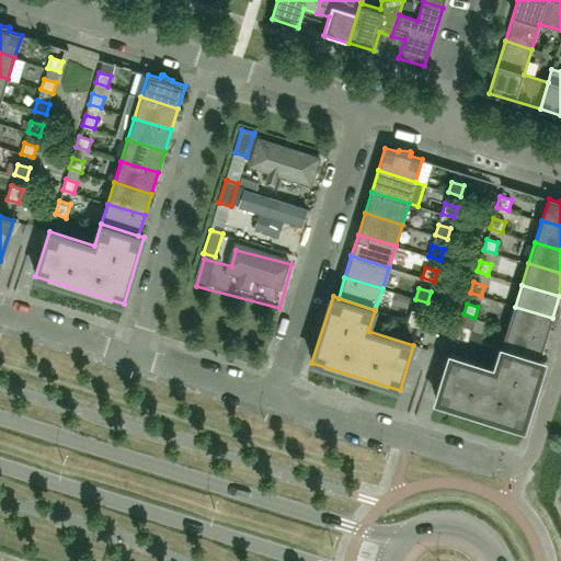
[(546,339),(552,318),(515,307),(508,328),(546,339)]
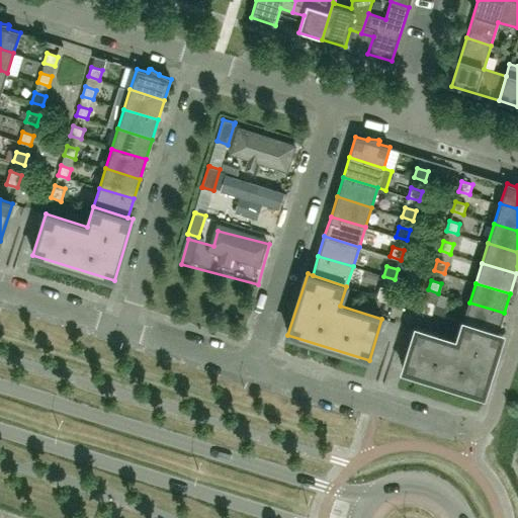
[(386,303),(391,289),(380,286),(376,298),(386,303)]
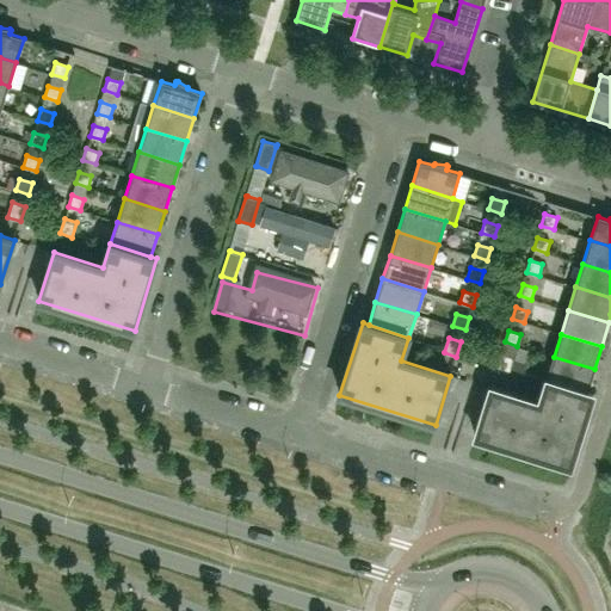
[(508,372),(513,358),(501,353),(497,369),(508,372)]
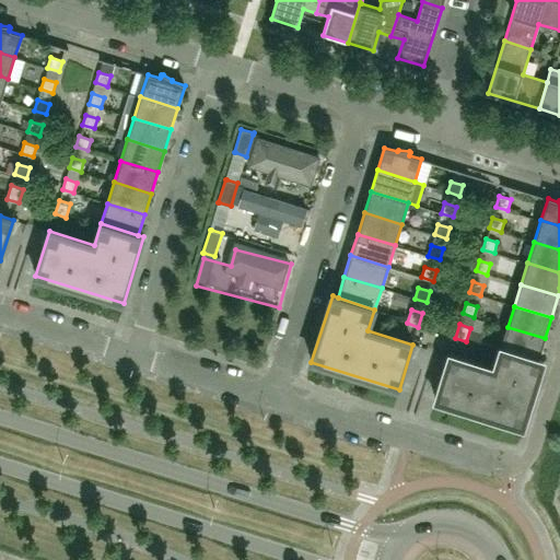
[(538,360),(545,338),(508,327),(501,349),(538,360)]
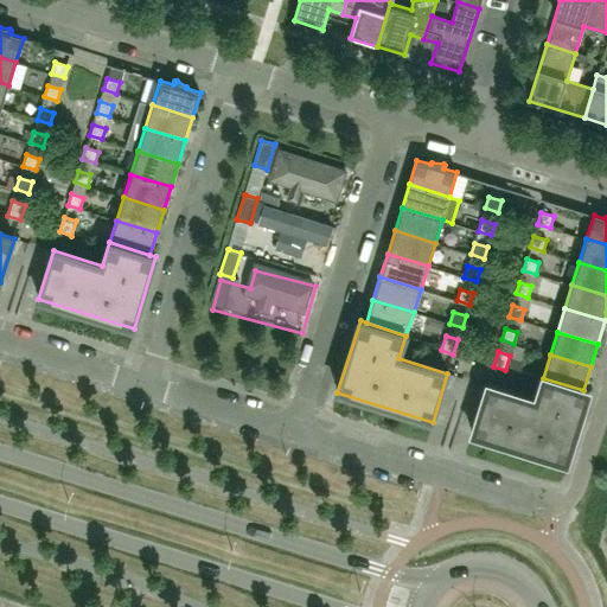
[(567,464),(589,391),(583,390),(543,378),(536,401),(487,385),(472,434),(567,464)]
